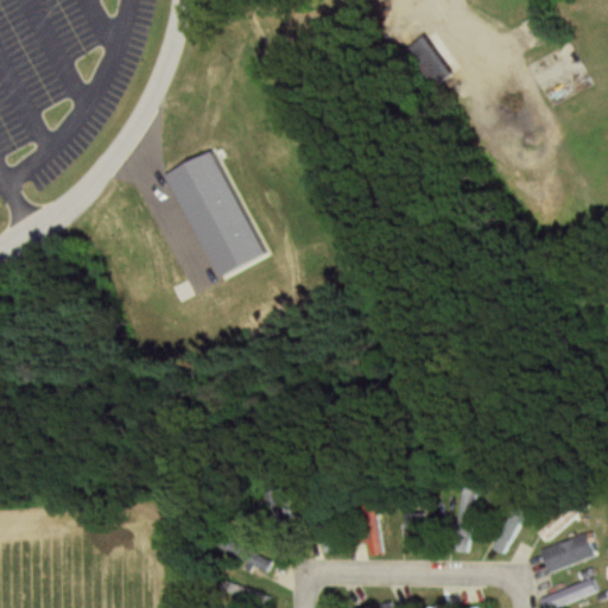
[(416,46),(425,69),(444,61),(436,39),(416,46)]
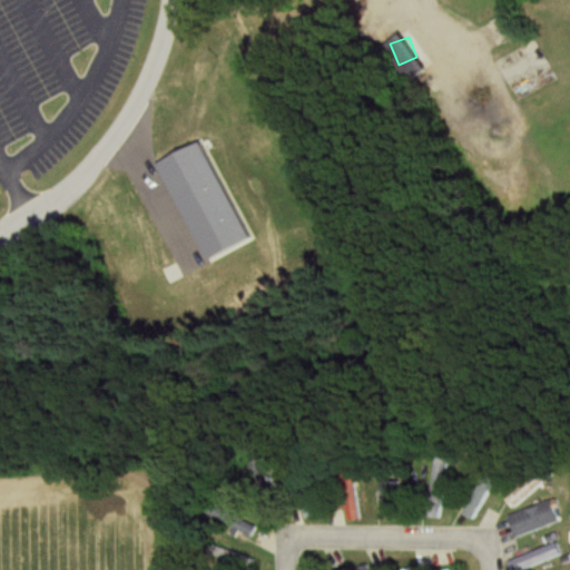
[(395,520),(395,467),(381,467),(381,520),(395,520)]
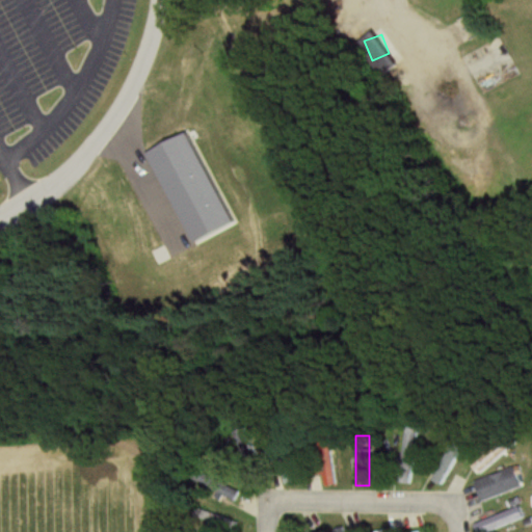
[(515,446),(509,439),(476,466),(481,473),(515,446)]
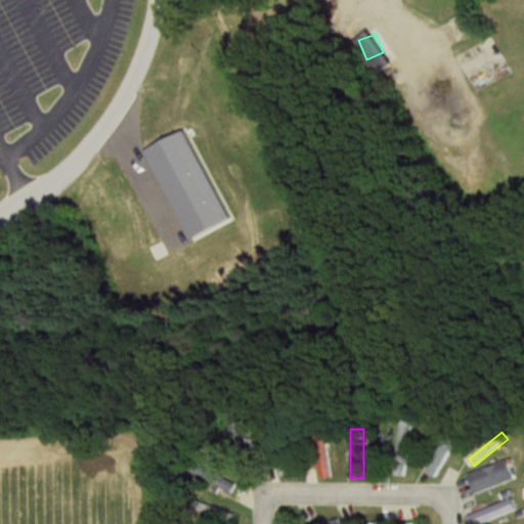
[(425,472),(434,478),(455,446),(446,440),(425,472)]
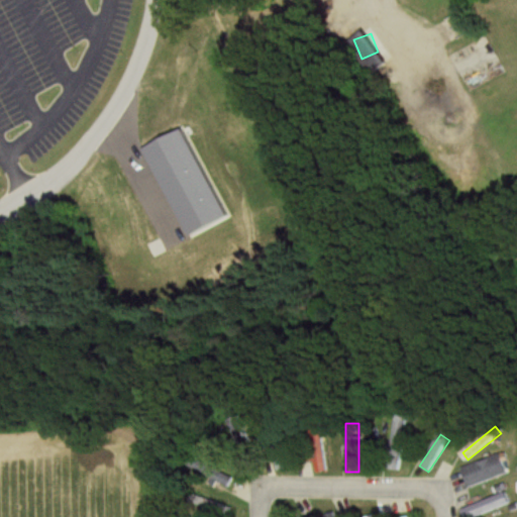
[(462,470),(470,489),(510,474),(502,454),(462,470)]
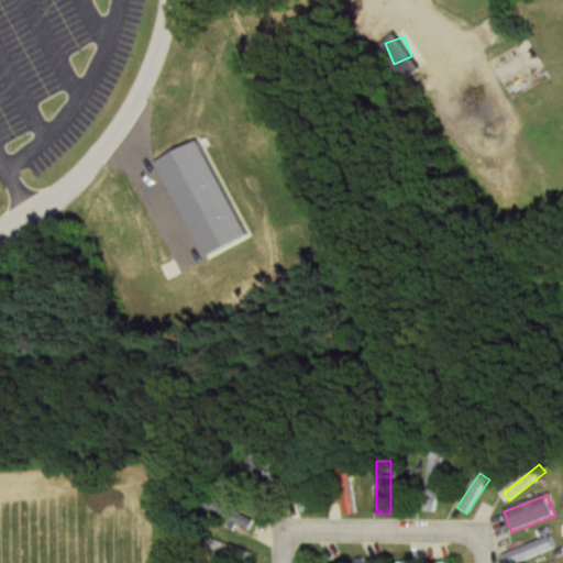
[(257,517),(216,501),(211,514),(252,529),(257,517)]
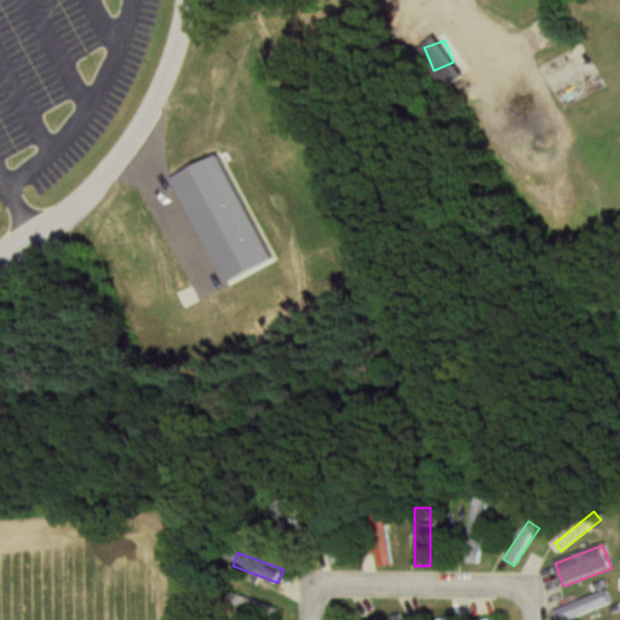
[(574,619),(614,602),(608,590),(554,615),(556,619),(574,619)]
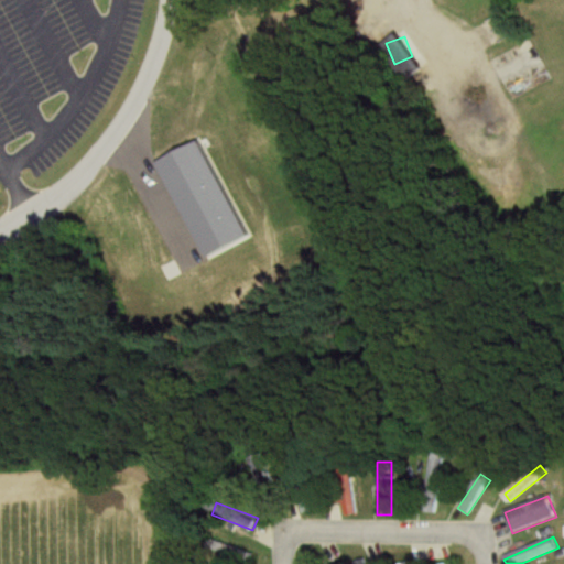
[(425,560),(444,559),(444,546),(424,548),(425,560)]
